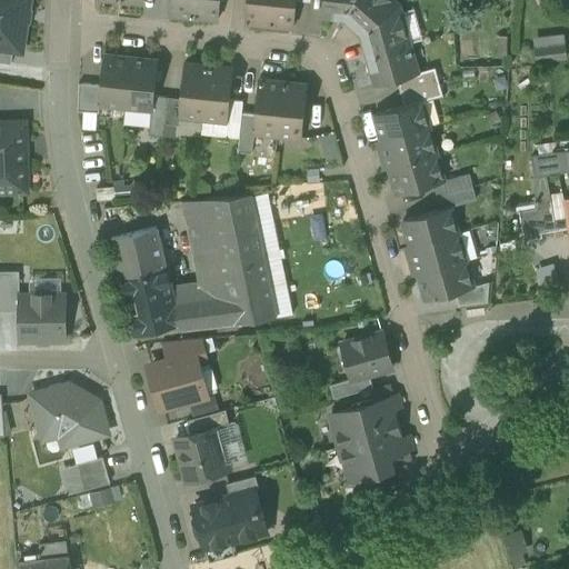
[(0,0),(0,48),(13,50),(22,51),(29,0),(0,0)]
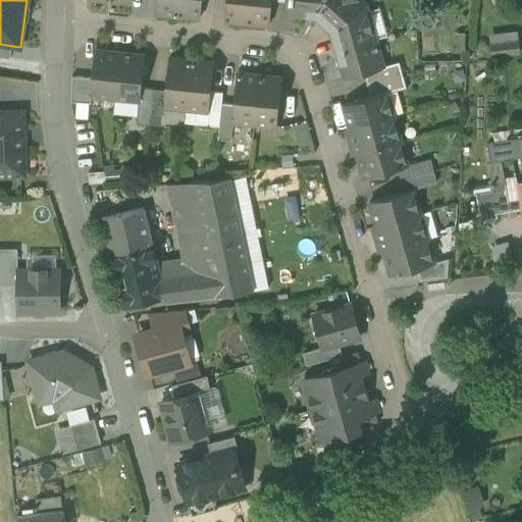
[(156,0),(156,12),(178,14),(179,0),(156,0)]
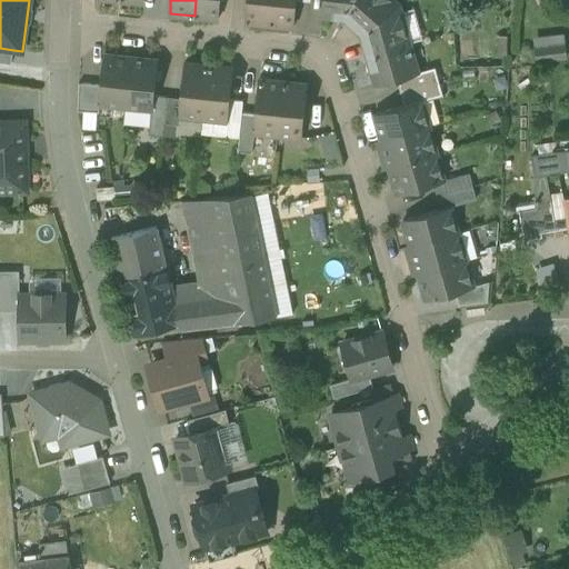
[(196,0),(195,16),(218,19),(220,0),(196,0)]
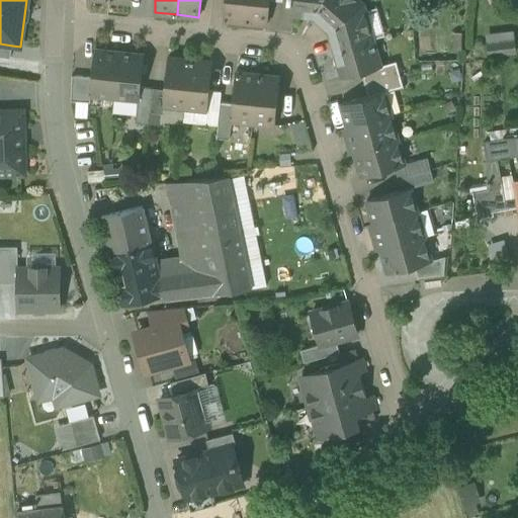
[(225,0),(223,19),(245,22),(247,0),(225,0)]
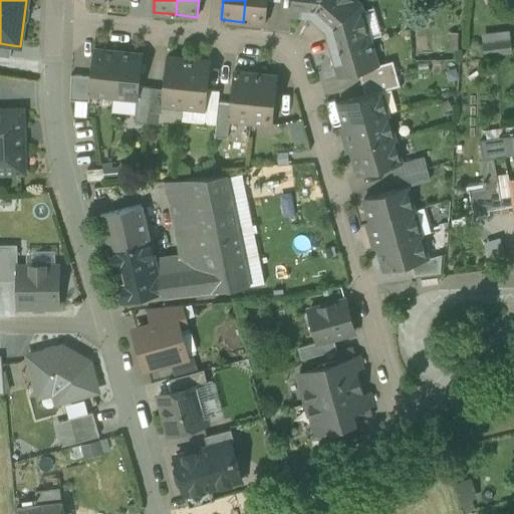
[(245,0),(243,22),(265,24),(267,0),(245,0)]
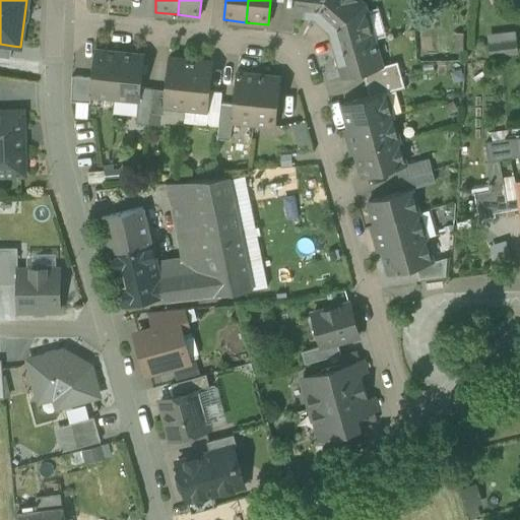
[(295,0),(294,14),(315,16),(323,0),(295,0)]
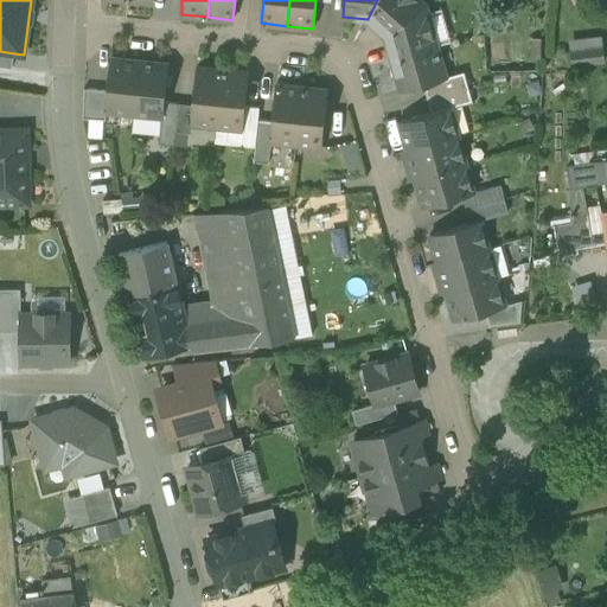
[(377,0),(368,19),(384,36),(426,5),(420,0),(377,0)]
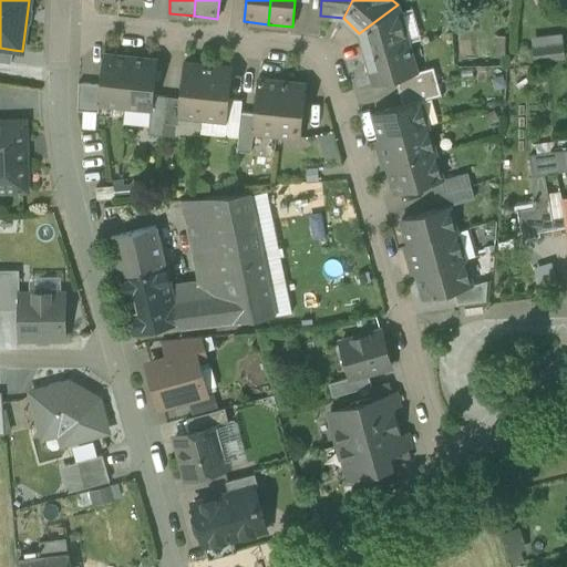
[(359,33),(366,54),(409,42),(400,11),(398,4),(359,33)]
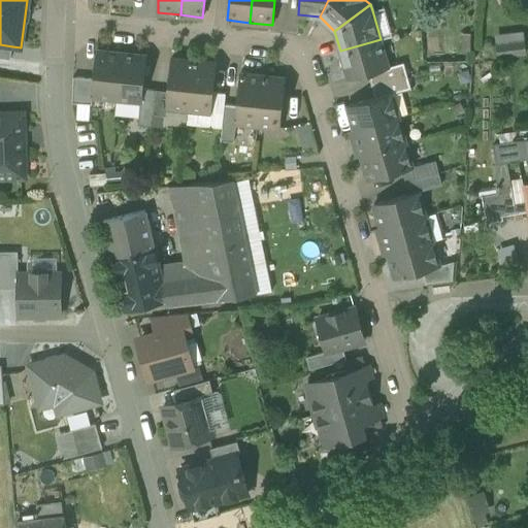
[(385,7),(372,10),(381,39),(393,36),(385,7)]
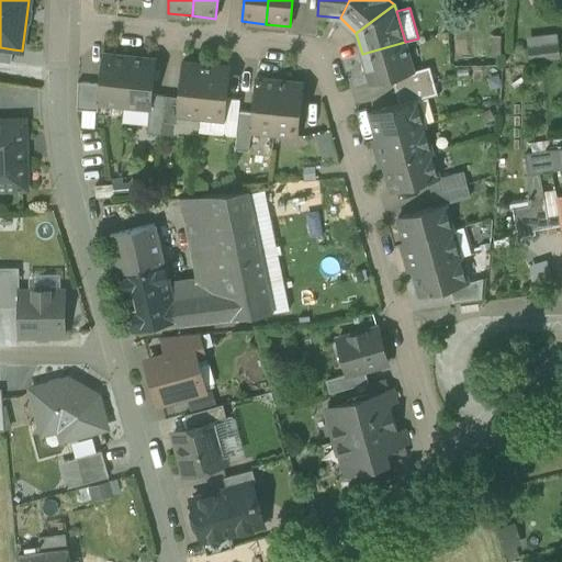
[(528,46),(559,43),(558,33),(527,36),(528,46)]
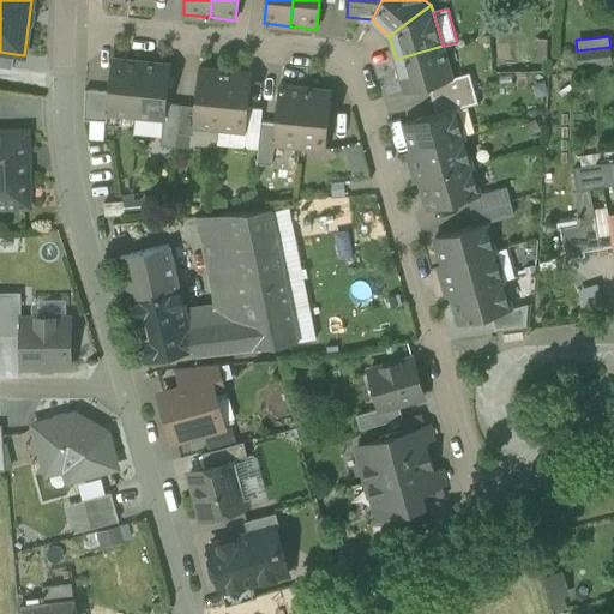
[(548,60),(548,38),(536,38),(536,60),(548,60)]
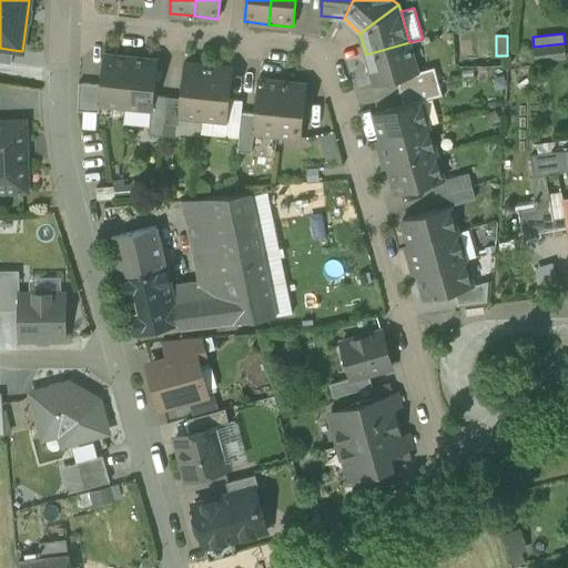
[(417,71),(409,42),(366,54),(375,84),(396,79),(417,72),(417,71)]
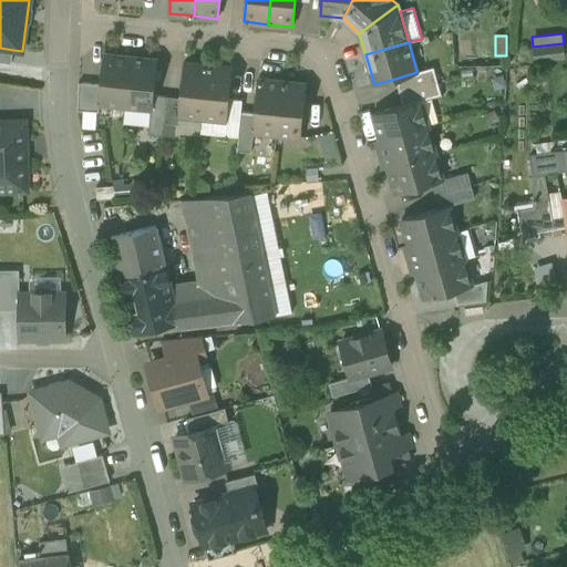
[(564,43),(533,47),(534,62),(565,59),(564,43)]
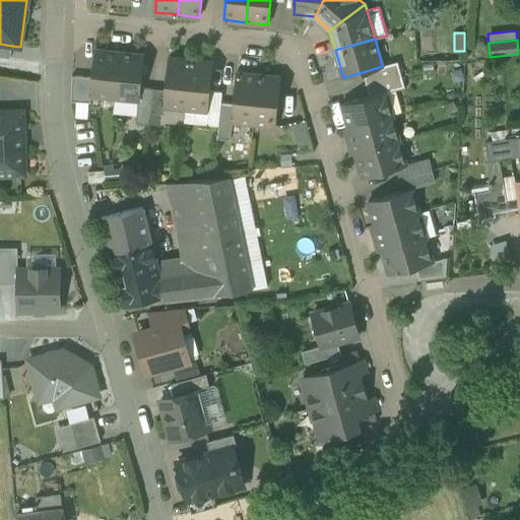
[(0,56),(10,58),(12,46),(0,44),(0,56)]
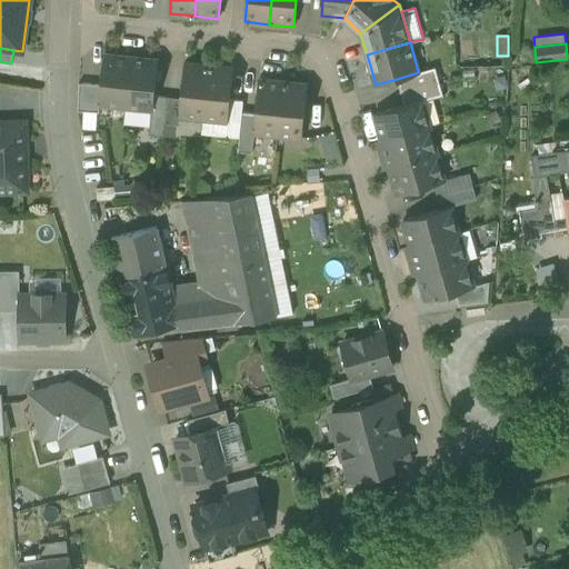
[(100,103),(126,106),(131,57),(103,53),(101,83),(99,103),(100,103)]
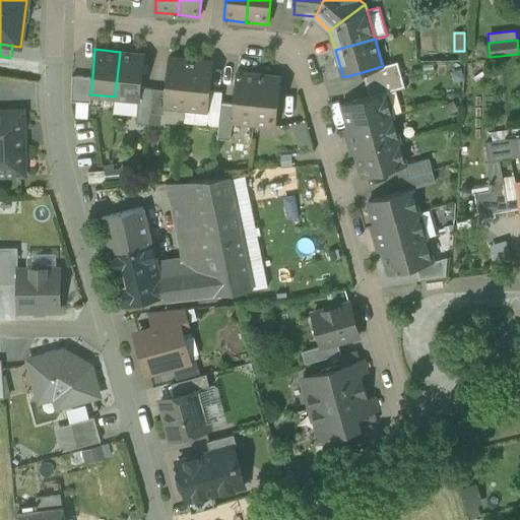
[(144,54),(120,52),(115,96),(138,100),(140,100),(141,86),(144,54)]
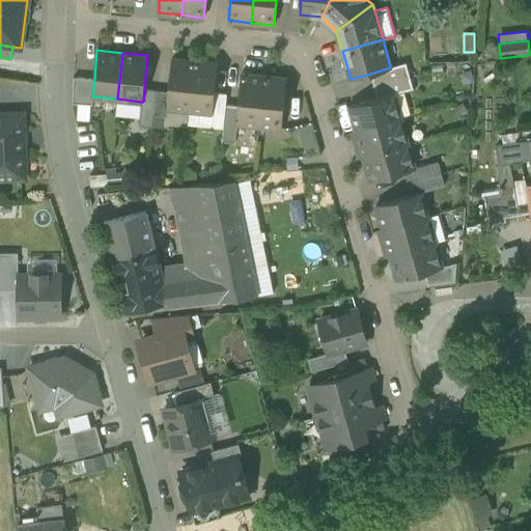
[(168,107),(190,110),(195,60),(172,58),(169,91),(167,107),(168,107)]
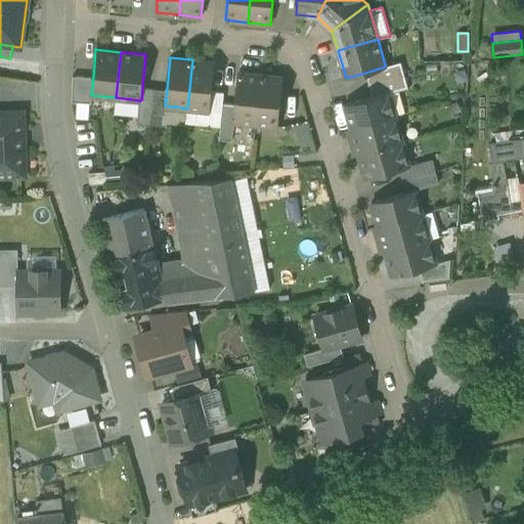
[(215,61),(192,59),(187,108),(210,111),(212,90),(215,61)]
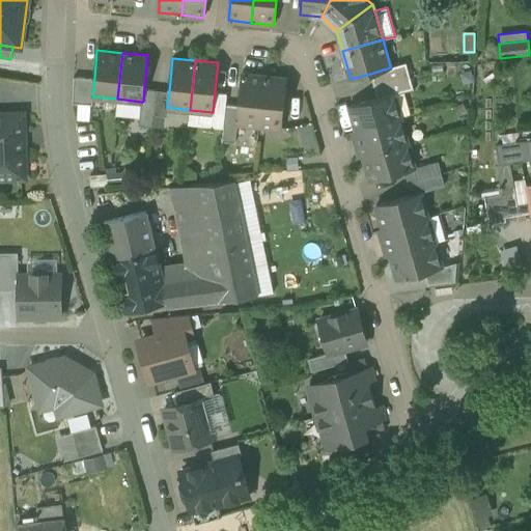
[(370,74),(373,86),(410,76),(406,62),(390,66),(390,67),(370,74)]
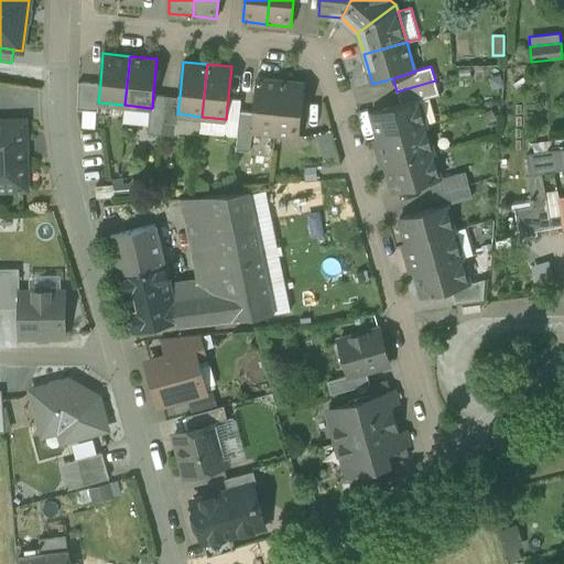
[(252,131),(275,133),(281,80),(257,78),(253,111),(251,130),(252,131)]
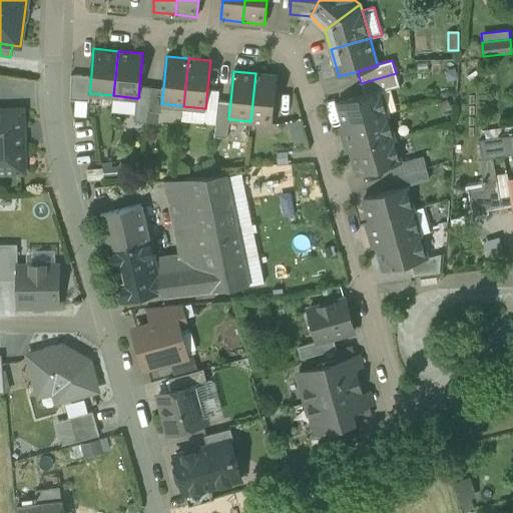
[(278,75),(255,73),(250,121),(273,123),(278,75)]
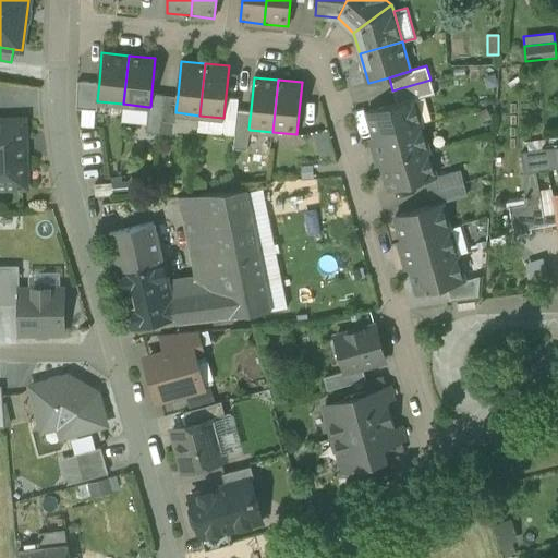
[(435,94),(431,80),(392,91),(397,102),(414,98),(414,99),(435,94)]
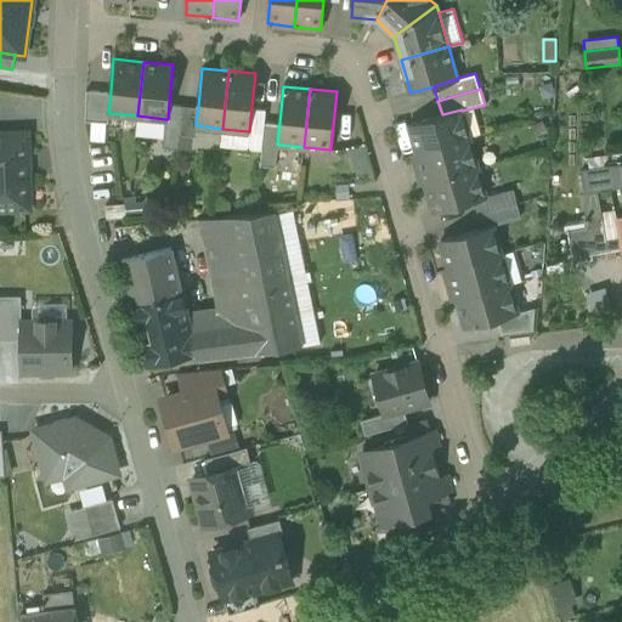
[(106,122),(108,122),(109,113),(108,113),(111,91),(86,90),(85,120),(91,120),(106,122)]
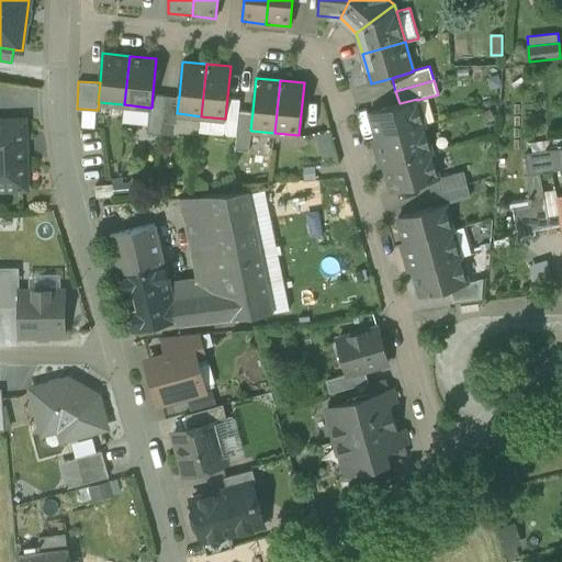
[(161,134),(163,121),(166,94),(153,93),(152,108),(149,108),(147,133),(161,134)]
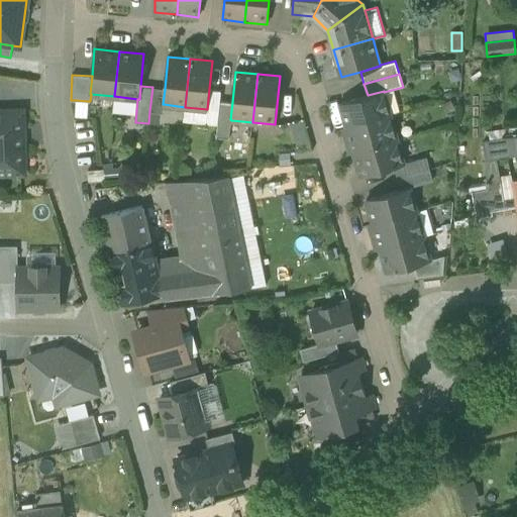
[(165,89),(152,87),(149,111),(161,112),(164,112),(164,104),(163,104),(165,89)]
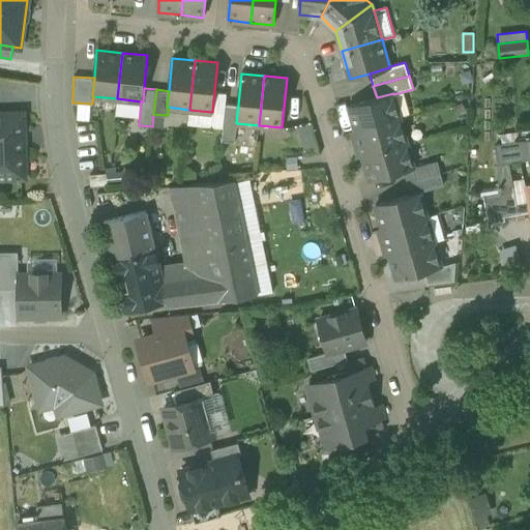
[(210,126),(223,127),(226,104),(227,92),(214,91),(212,112),(210,126)]
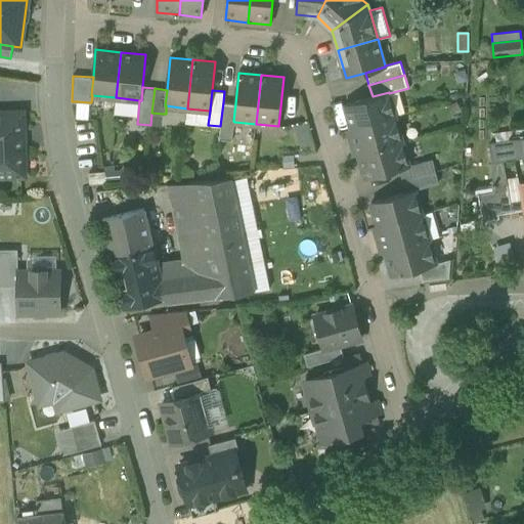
[(344,104),(351,128),(395,116),(389,93),(389,92),(373,96),(344,104)]
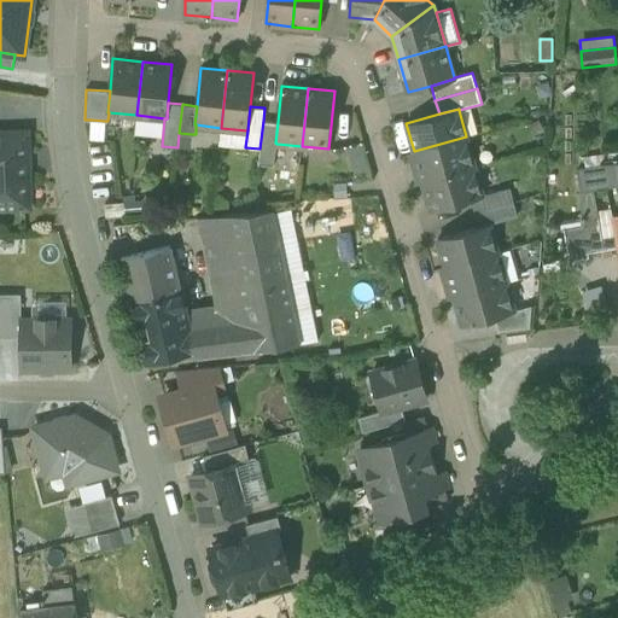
[(105,121),(91,120),(89,140),(104,141),(105,121)]
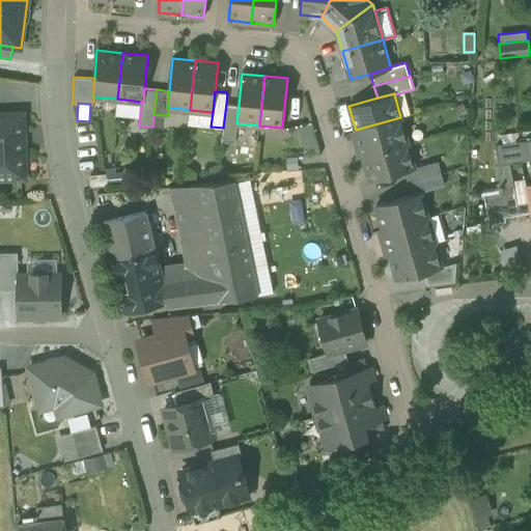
[(239,105),(226,104),(223,128),(222,141),(235,142),(238,123),(236,122),(239,105)]
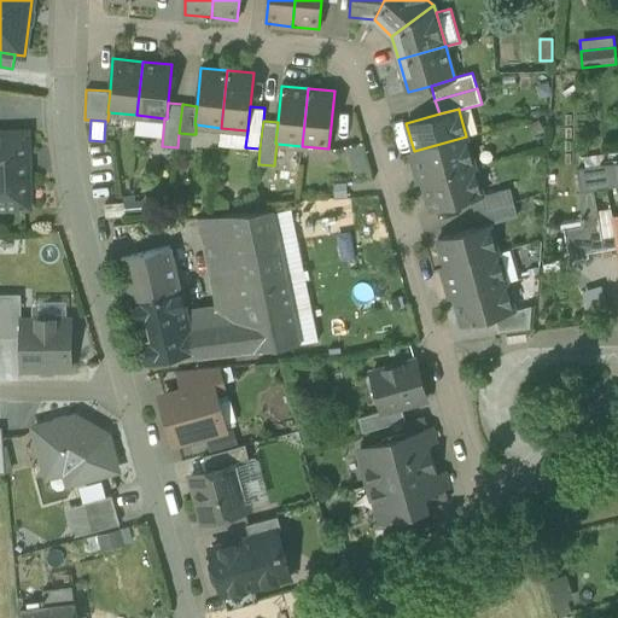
[(221,128),(196,124),(196,134),(192,134),(191,144),(219,147),(219,145),(221,128)]
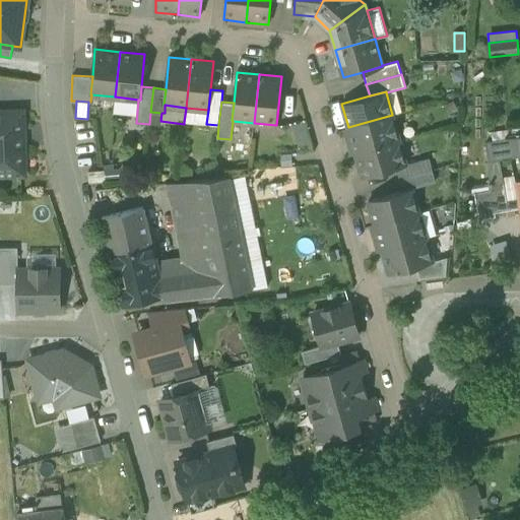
[(208,110),(186,108),(184,122),(206,124),(208,110)]
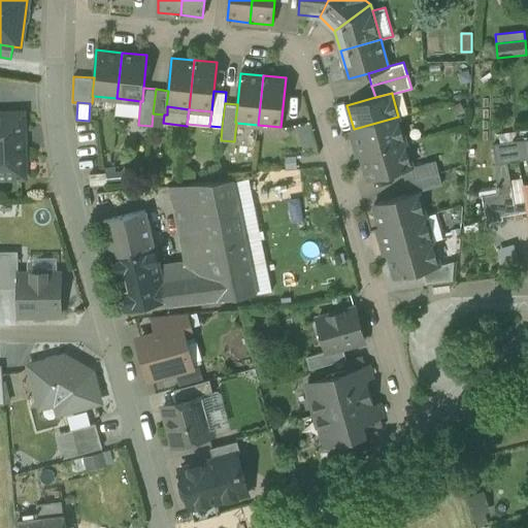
[(0,177),(25,177),(23,113),(0,113),(0,177)]
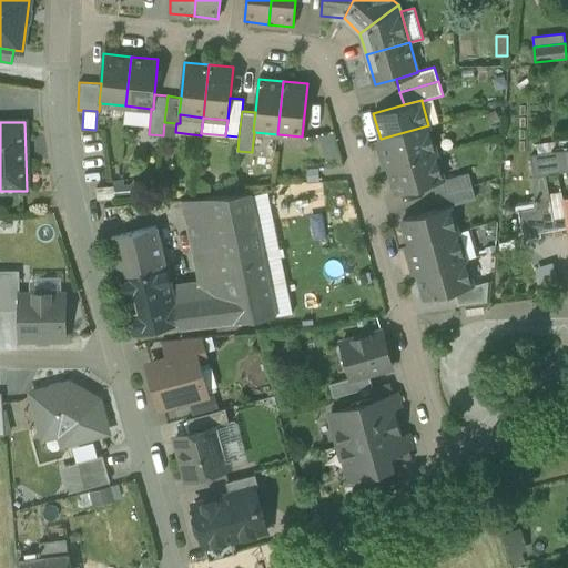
[(385,154),(388,166),(436,153),(428,125),(381,139),(385,154)]
